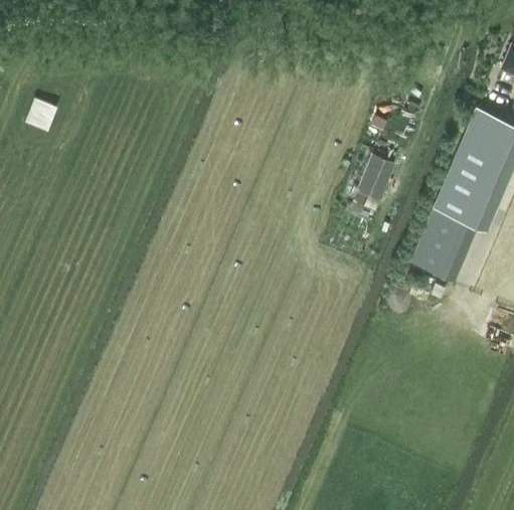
[(513,47),(510,46),(500,70),(513,76),(513,47)]
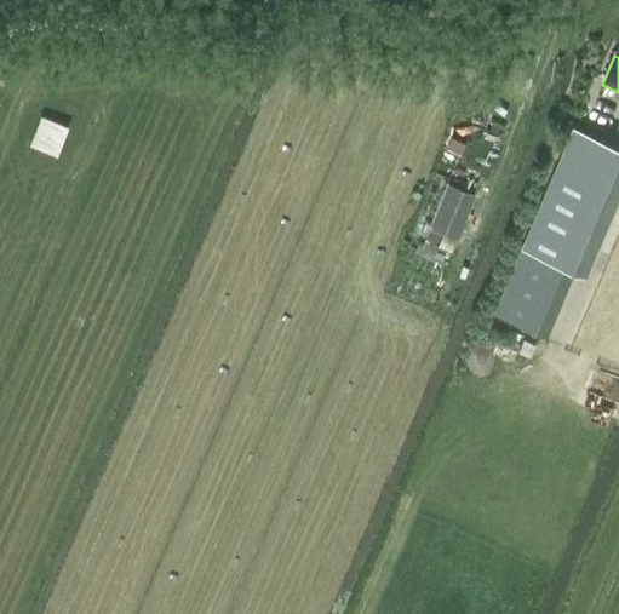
[(47,121),(38,151),(59,160),(69,128),(47,121)]
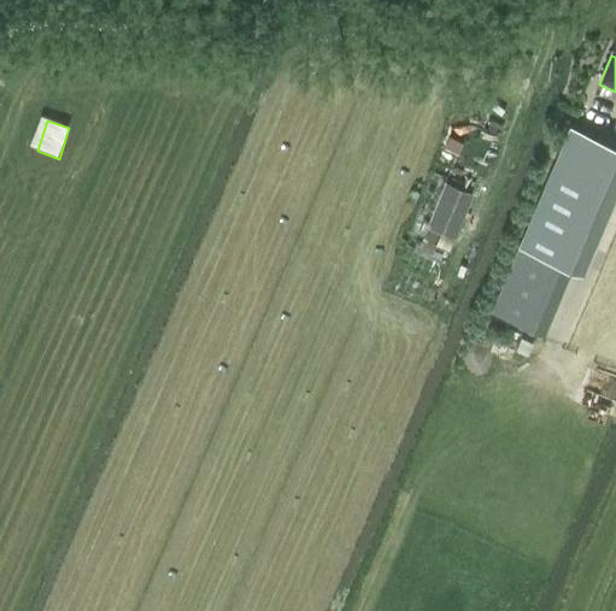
[(569,271),(572,272),(615,164),(615,150),(569,129),(517,251),(569,271)]
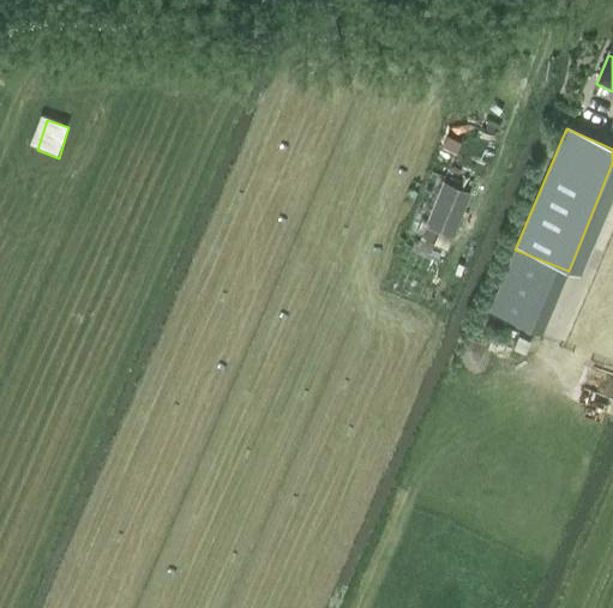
[(455,157),(460,148),(445,142),(442,151),(455,157)]
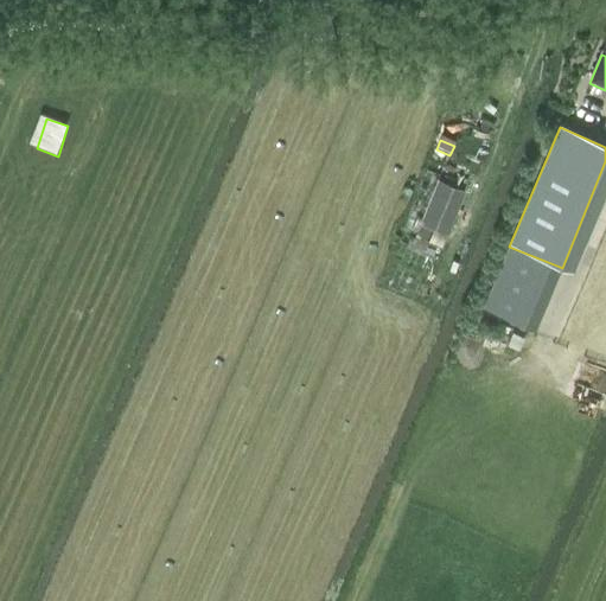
[(437,187),(414,243),(426,248),(431,236),(445,242),(463,198),(437,187)]
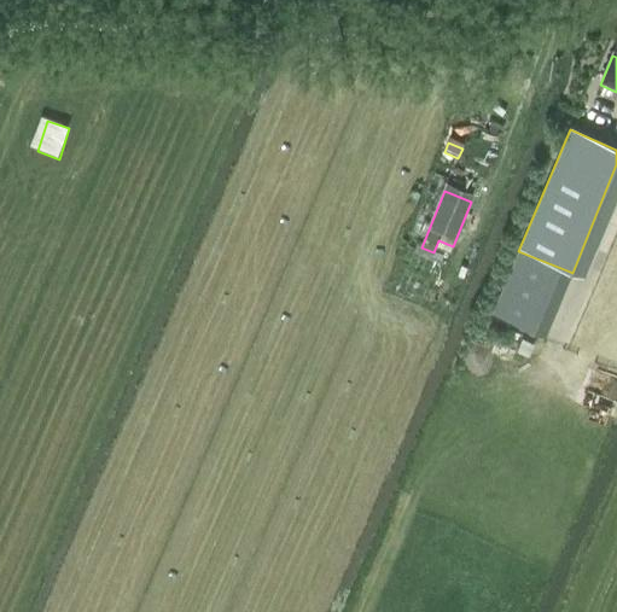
[(512,264),(490,315),(542,337),(564,285),(570,272),(518,251),(512,264)]
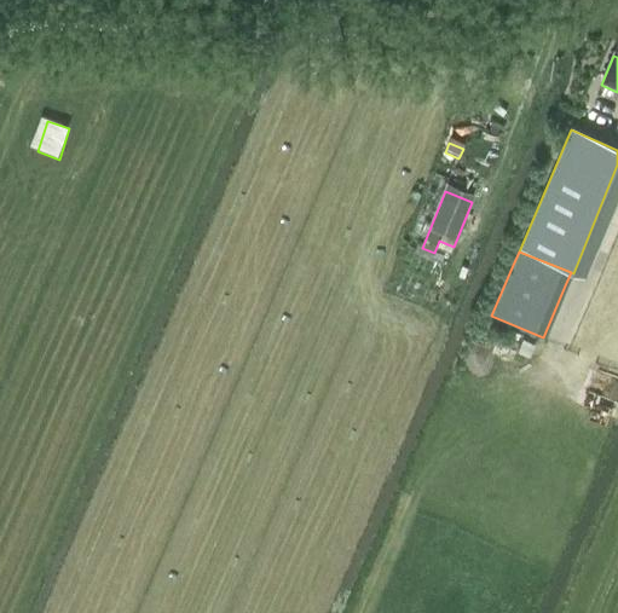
[(521,345),(517,357),(527,362),(532,348),(521,345)]
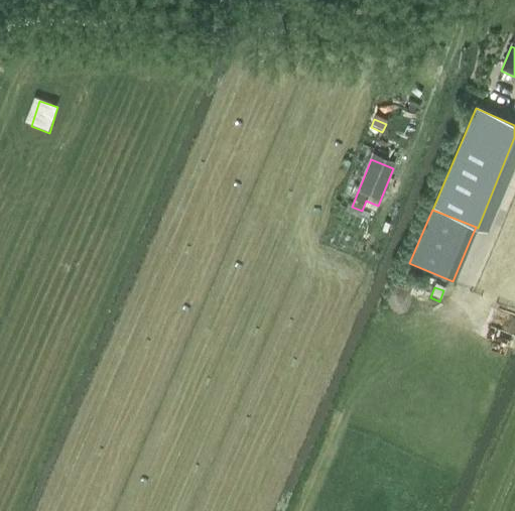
All buildings are outlined.
